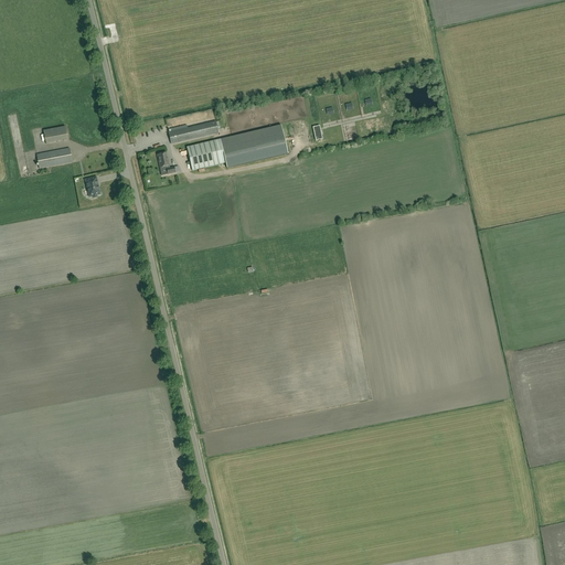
[(171,145),(219,134),(215,123),(169,134),(171,145)]
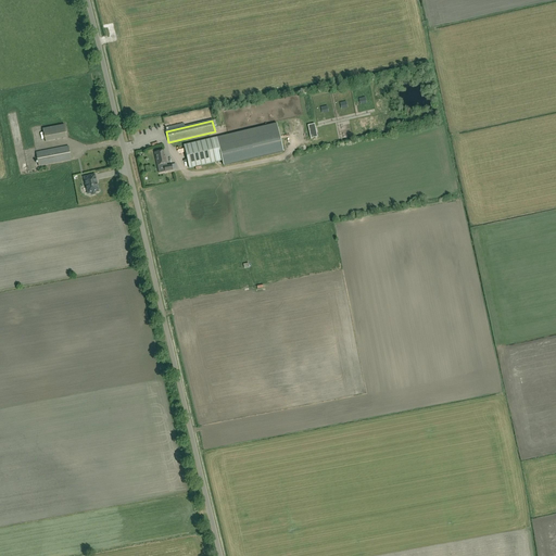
[(216,138),(184,146),(189,168),(222,161),(223,166),(283,152),(276,124),(216,138)]
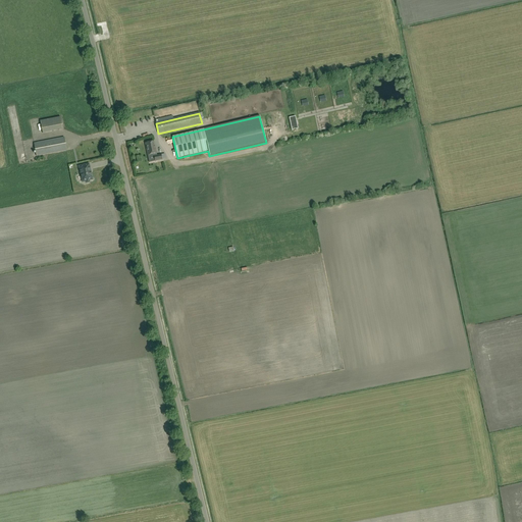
[(295,116),(289,118),(292,131),(298,128),(295,116)]
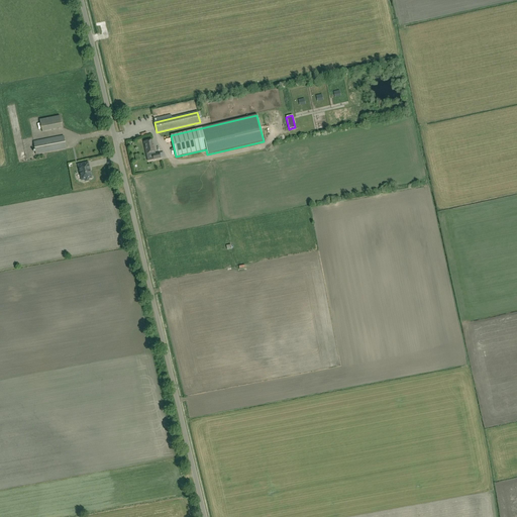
[(58,129),(56,117),(39,120),(41,132),(58,129)]
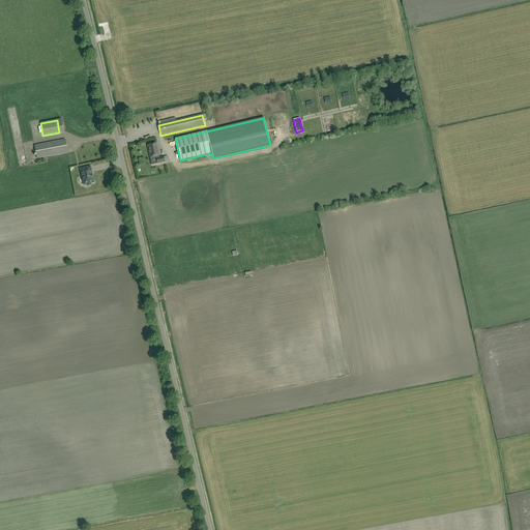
[(37,158),(67,153),(65,140),(34,145),(37,158)]
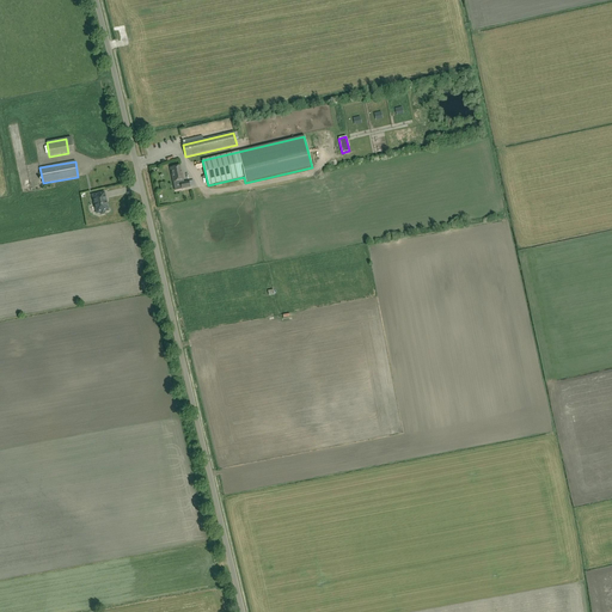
[(170,169),(173,182),(179,181),(182,190),(190,188),(189,182),(184,183),(183,181),(184,179),(181,166),(170,169)]
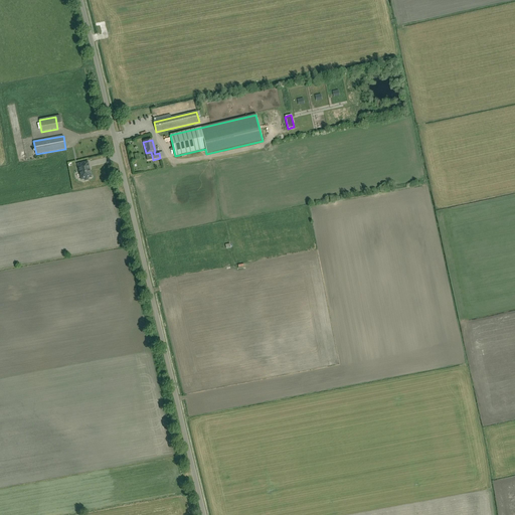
[(81,180),(84,179),(84,180),(86,181),(88,180),(89,179),(88,178),(91,177),(88,162),(77,165),(81,180)]
